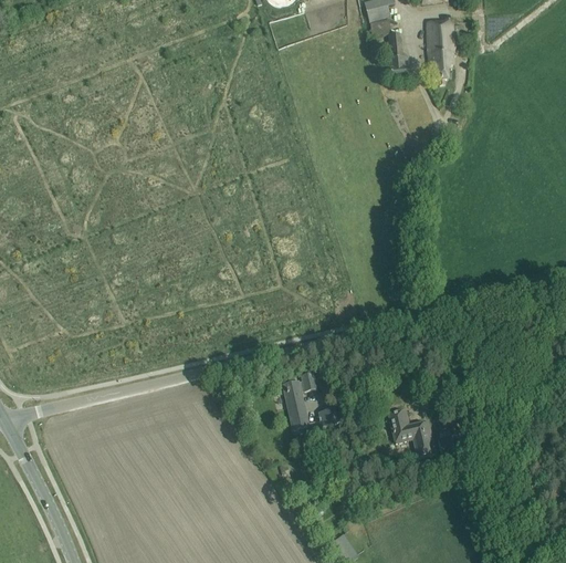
[(373,0),(364,2),(368,22),(390,17),(387,6),(395,3),(394,0),(373,0)]
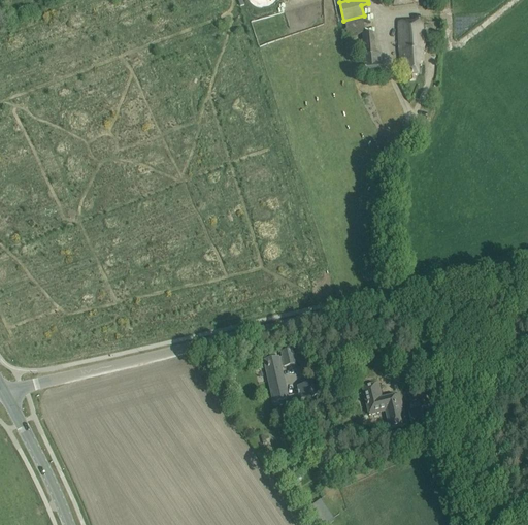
[(422,48),(424,47),(422,20),(399,20),(401,74),(409,73),(409,78),(415,77),(415,73),(418,72),(417,60),(422,60),(422,48)]
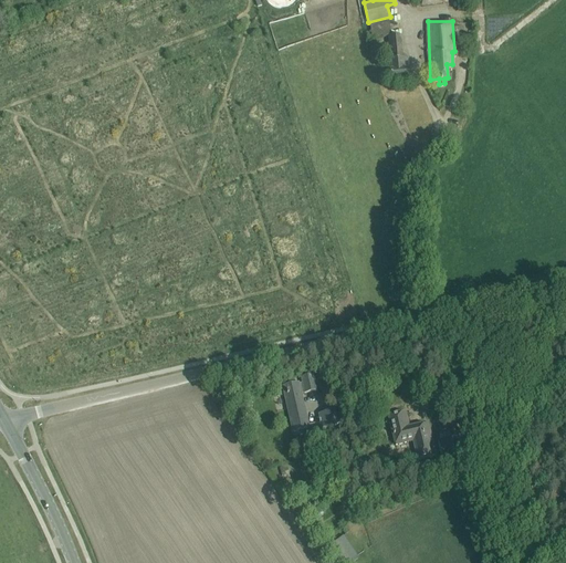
[(400,32),(389,33),(392,68),(390,69),(391,80),(411,77),(410,64),(408,64),(407,55),(402,55),(400,32)]
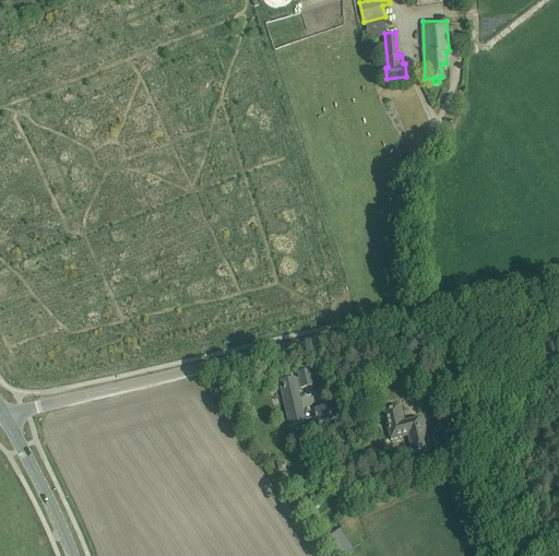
[(288,424),(294,423),(295,428),(322,422),(321,420),(335,416),(337,426),(351,423),(348,413),(339,415),(335,401),(324,404),(314,406),(316,414),(305,416),(298,386),(300,386),(313,383),(309,367),(297,370),(298,376),(296,376),(295,375),(278,379),(288,424)]
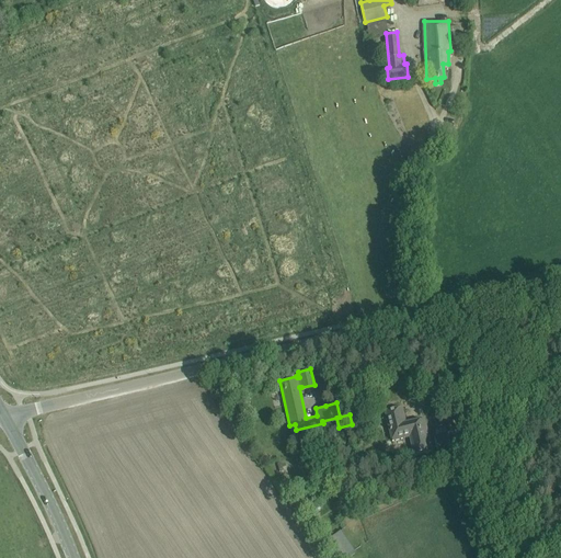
[(413,433),(418,452),(432,448),(423,417),(405,421),(401,405),(385,409),(388,423),(391,439),(413,433)]
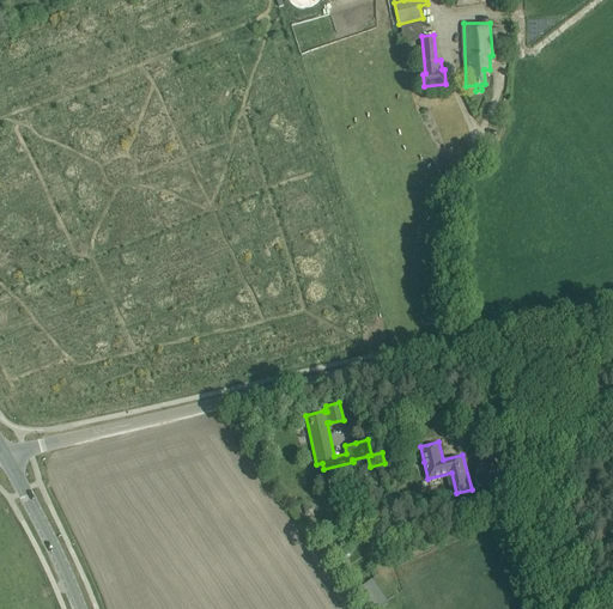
[(474,473),(478,488),(492,485),(489,470),(474,473)]
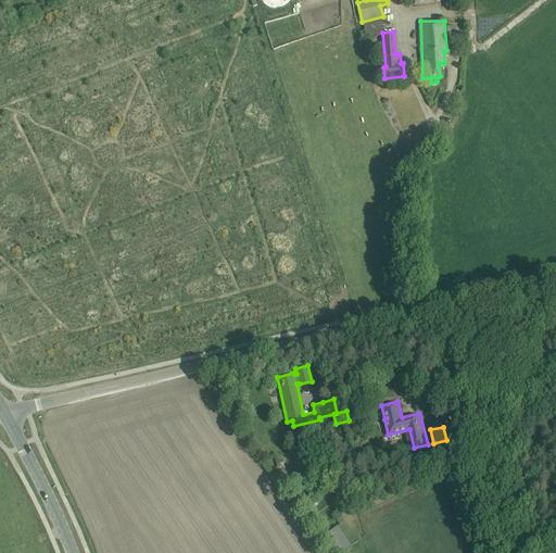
[(338,550),(350,544),(340,523),(328,528),(338,550)]
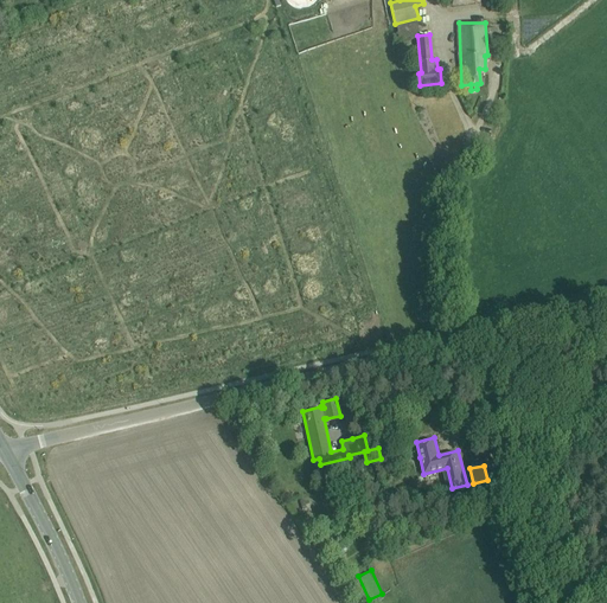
All buildings are outlined.
